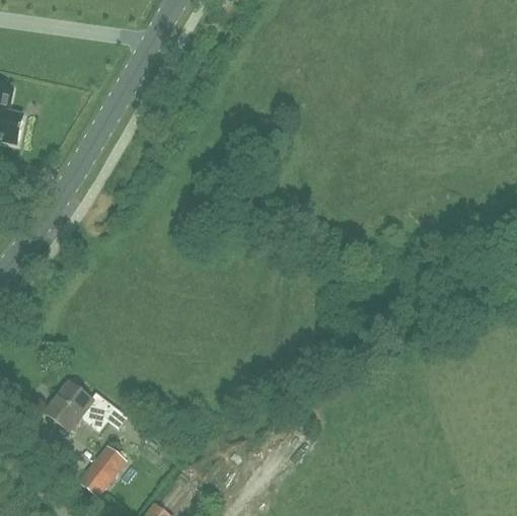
[(0,141),(15,145),(21,116),(5,113),(10,88),(0,85),(0,141)]
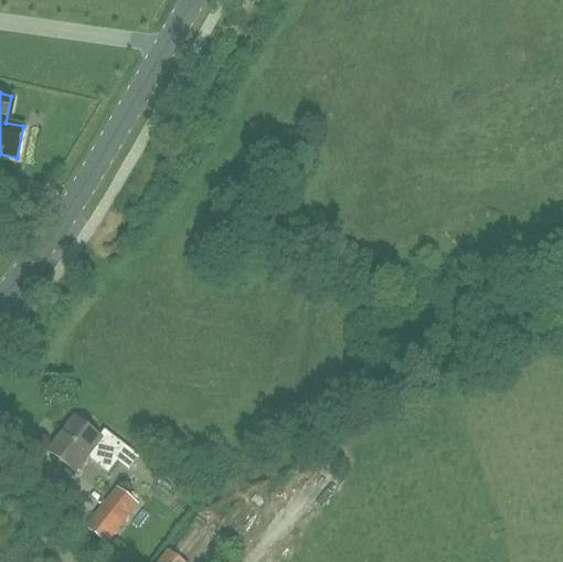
[(107,470),(116,458),(94,442),(98,436),(73,416),(48,449),(73,468),(85,454),(107,470)]
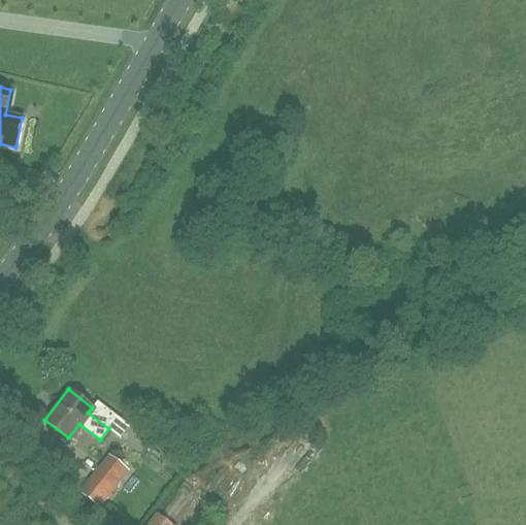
[(79,490),(97,504),(125,469),(107,455),(79,490)]
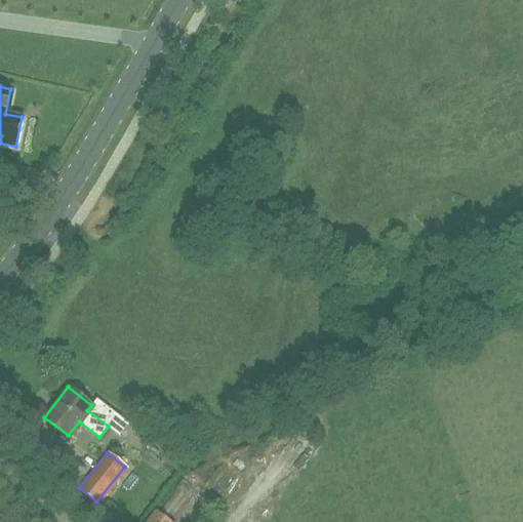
[(177,516),(194,492),(183,484),(166,508),(177,516)]
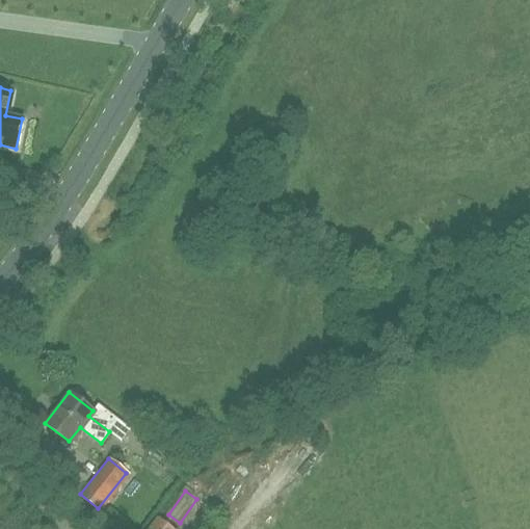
[(149,528),(176,528),(160,516),(149,528)]
